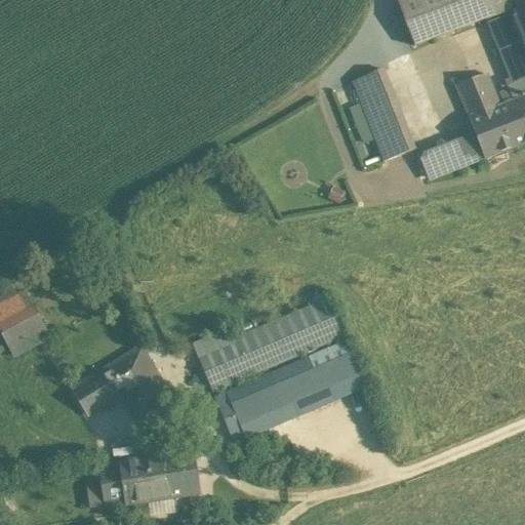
[(506,0),(398,0),(397,0),(414,46),(511,10),(506,0)]
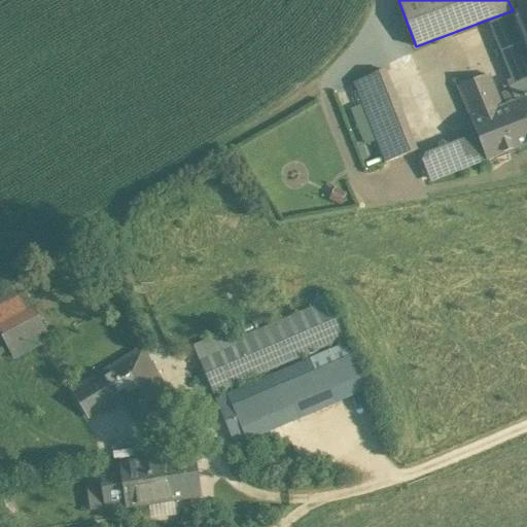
[(526,8),(490,23),(514,82),(521,100),(515,102),(501,108),(472,119),(479,135),(487,156),(489,160),(526,144),(526,8)]
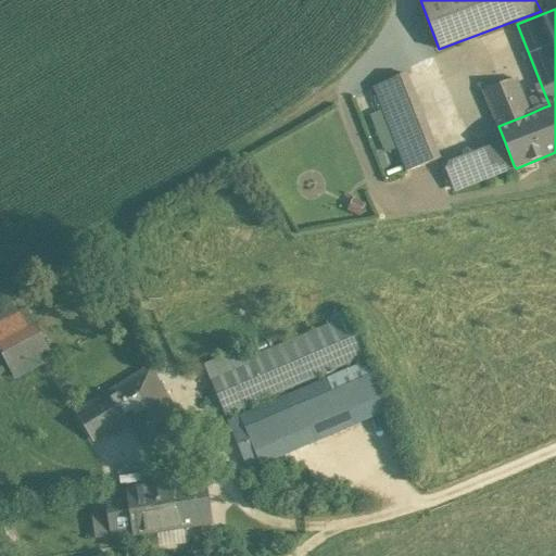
[(405,74),(374,87),(379,103),(412,90),(405,74)]
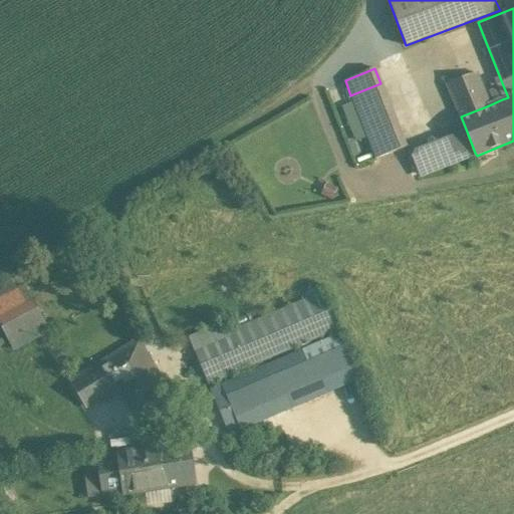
[(476,72),(447,84),(460,114),(460,115),(461,116),(489,105),(476,72)]
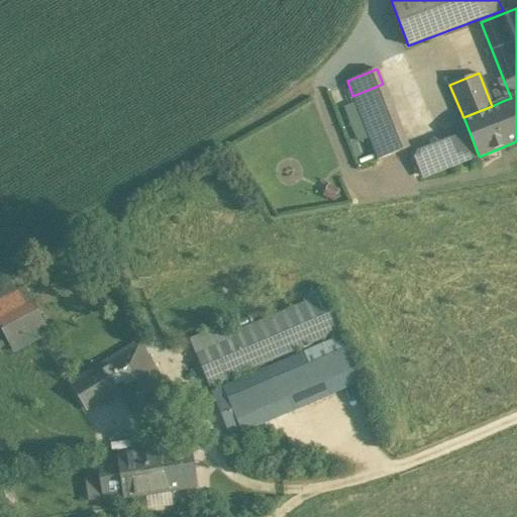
[(504,81),(498,83),(505,100),(511,98),(504,81)]
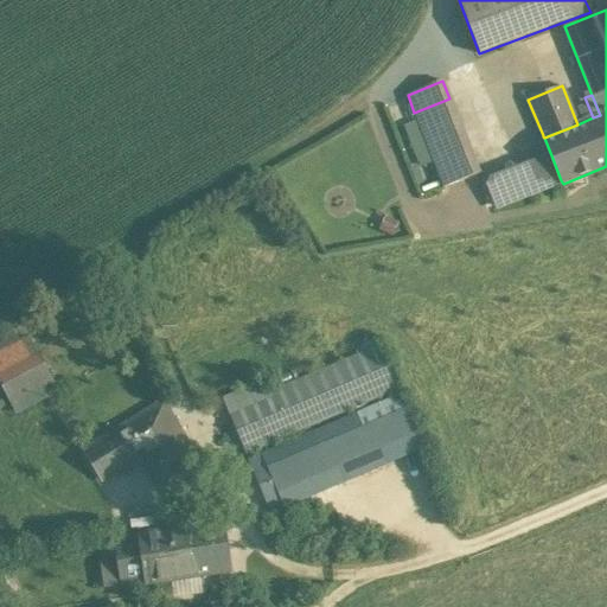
[(449,98),(414,113),(434,164),(470,149),(449,98)]
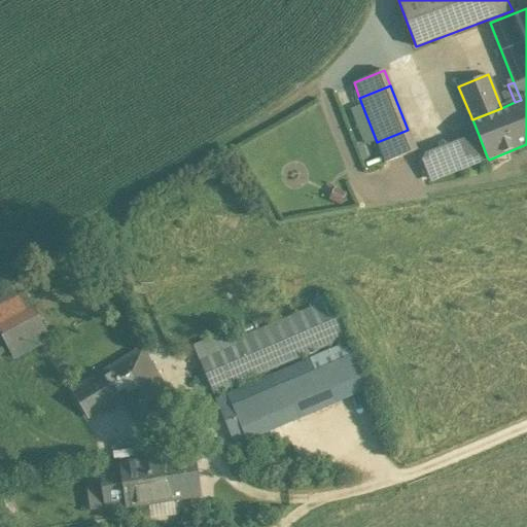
[(408,130),(377,142),(385,163),(416,150),(408,130)]
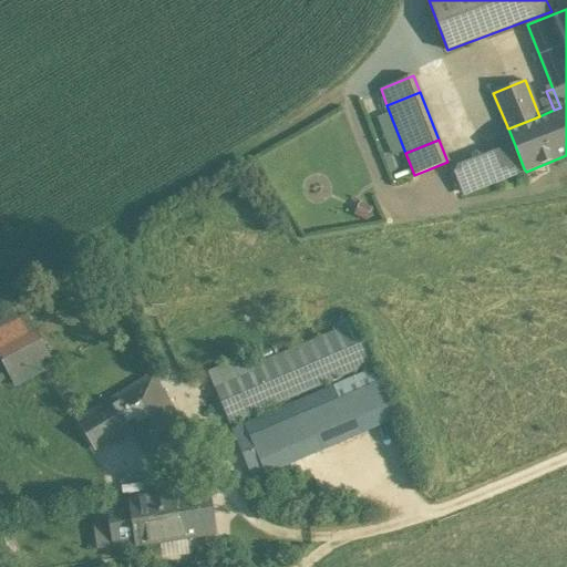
[(515,145),(457,167),(454,173),(462,193),(524,168),(515,145)]
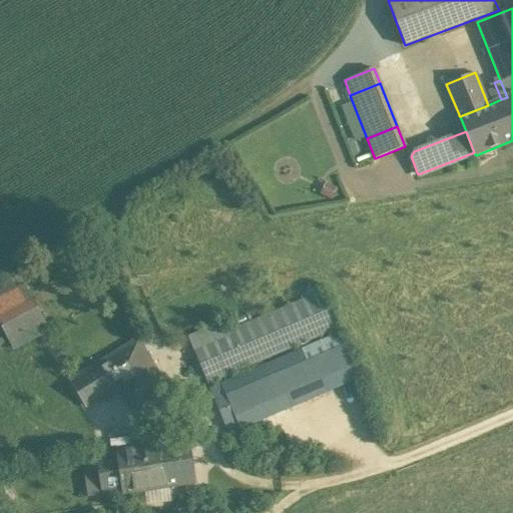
[(322,292),(192,347),(228,434),(358,379),(322,292)]
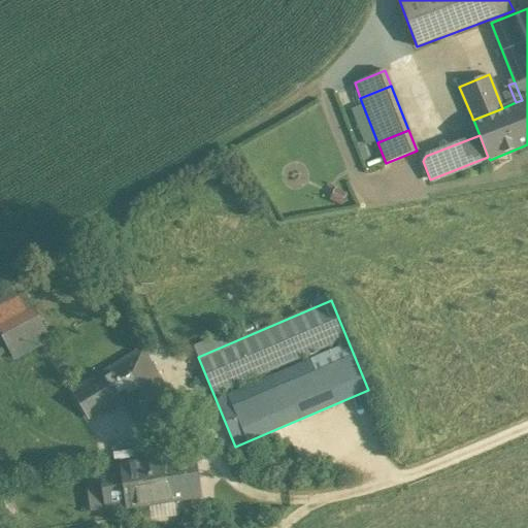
[(22,311),(0,322),(0,330),(9,349),(34,335),(22,311)]
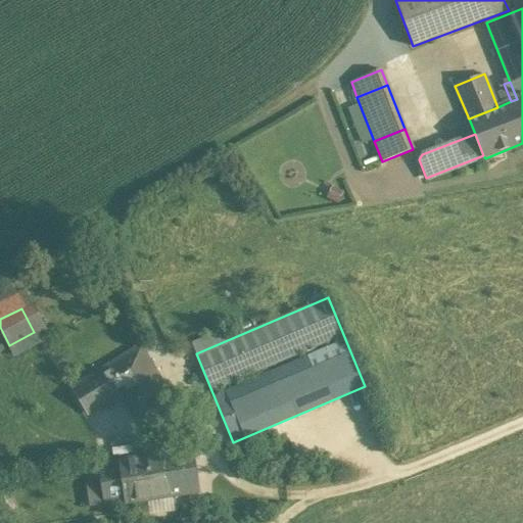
[(145,363),(114,380),(121,389),(137,418),(168,400),(145,363)]
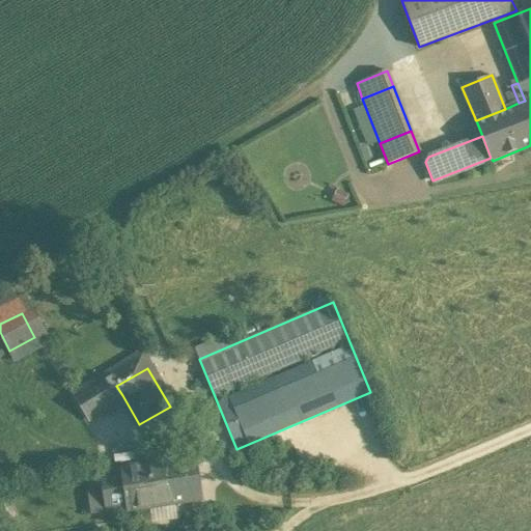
[(112,375),(76,397),(87,417),(122,395),(116,386),(112,375)]
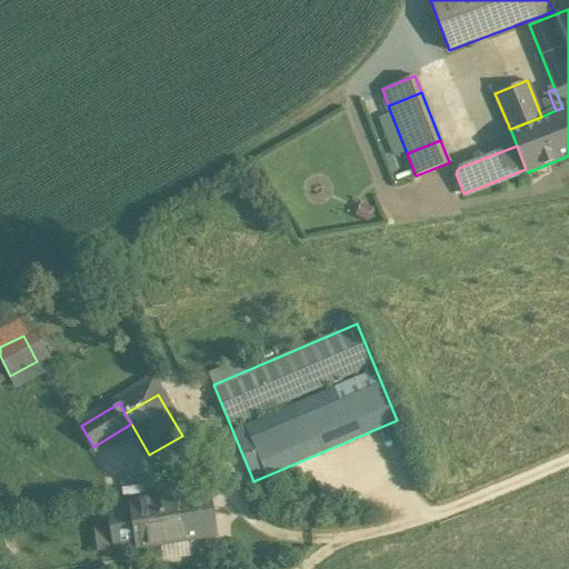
[(208,491),(131,502),(131,505),(109,508),(115,548),(137,545),(138,547),(215,535),(208,491)]
